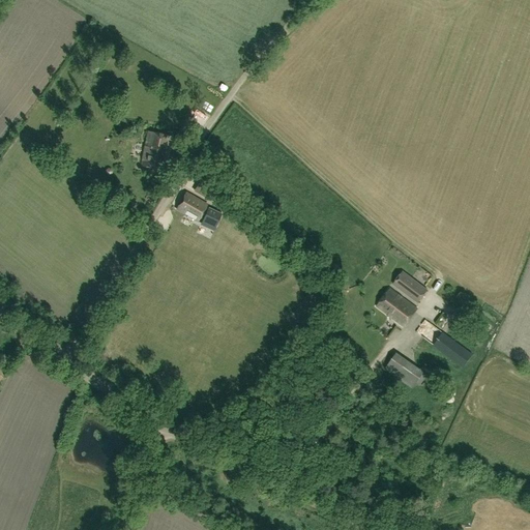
[(172,137),(148,131),(141,166),(163,171),(165,160),(168,160),(172,137)]
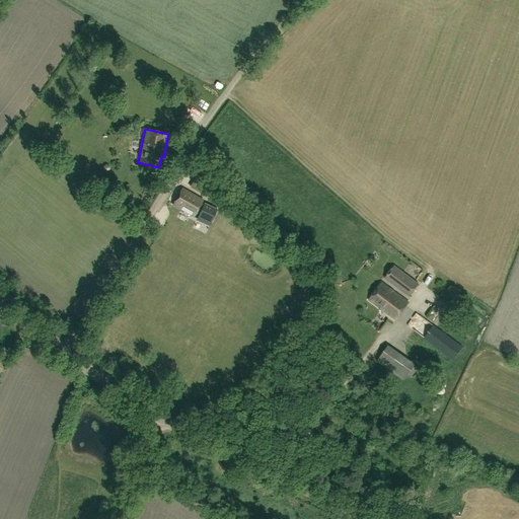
[(203,201),(182,189),(172,205),(194,217),(203,201)]
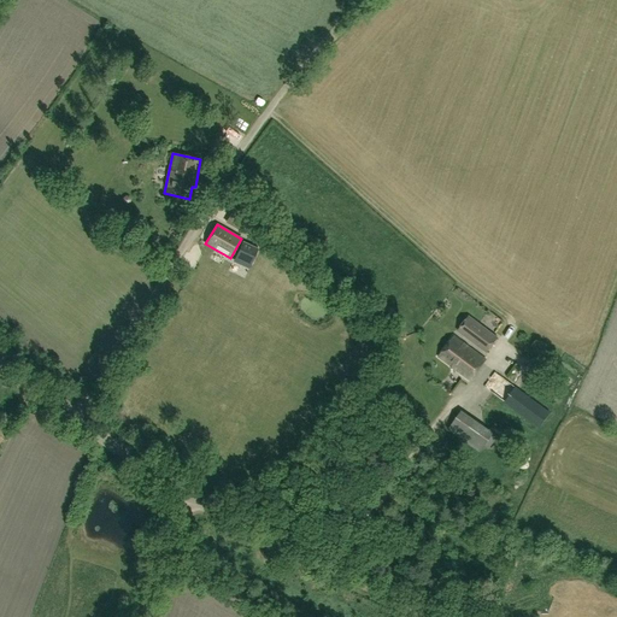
[(458,330),(465,336),(487,352),(498,338),(469,316),(458,330)]
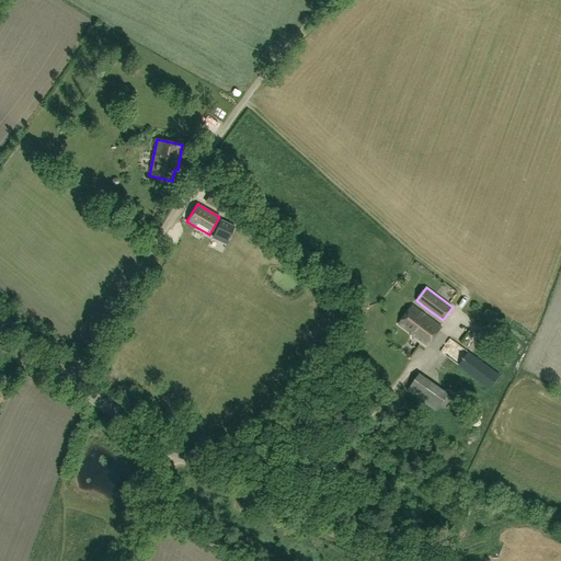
[(442,327),(425,315),(412,305),(398,324),(427,346),(442,327)]
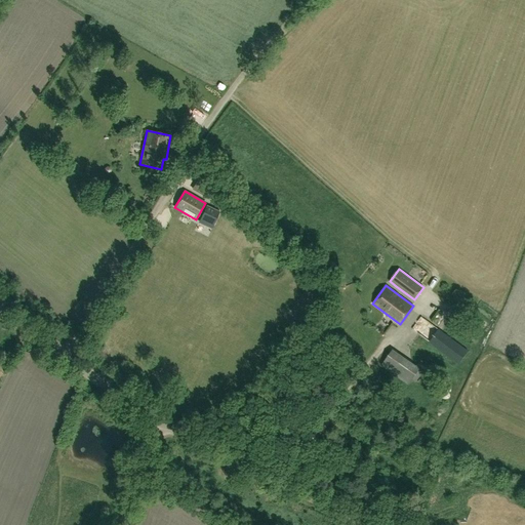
[(456,309),(446,327),(457,334),(469,316),(456,309)]
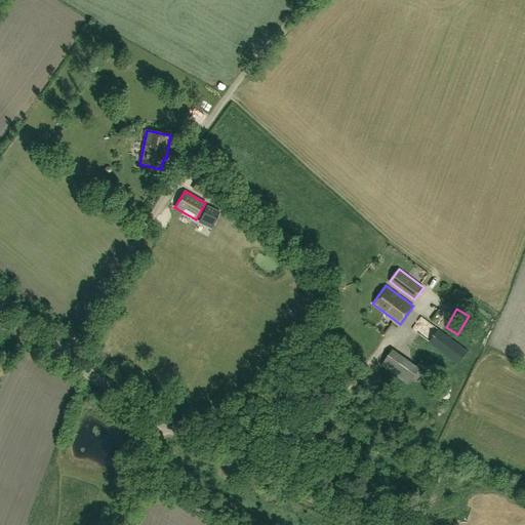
[(469,351),(427,320),(421,317),(412,329),(459,363),(469,351)]
